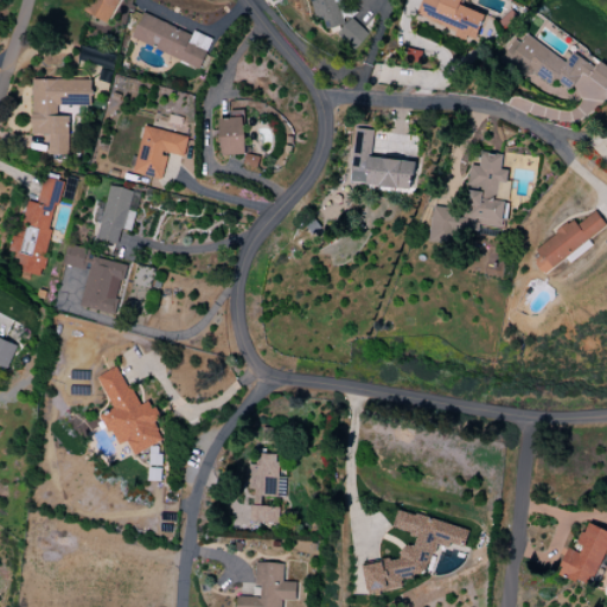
[(89,0),(84,12),(108,24),(119,0),(89,0)]
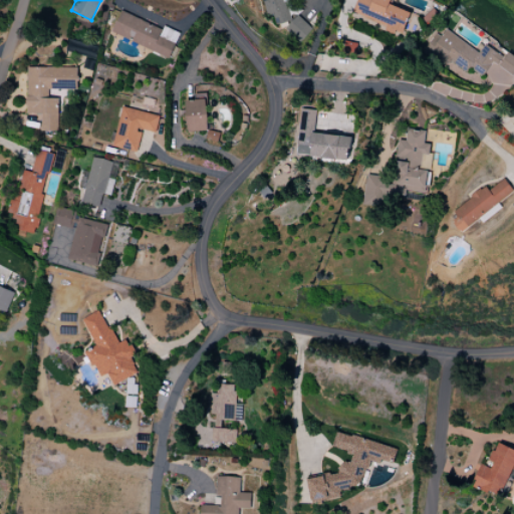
[(290,21),(284,0),(261,0),(265,14),(272,13),(275,25),(290,21)]
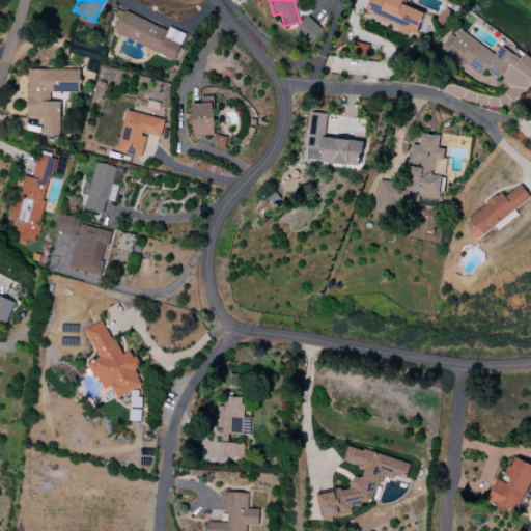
[(424,12),(402,5),(403,0),(370,0),(366,15),(417,33),(424,12)]
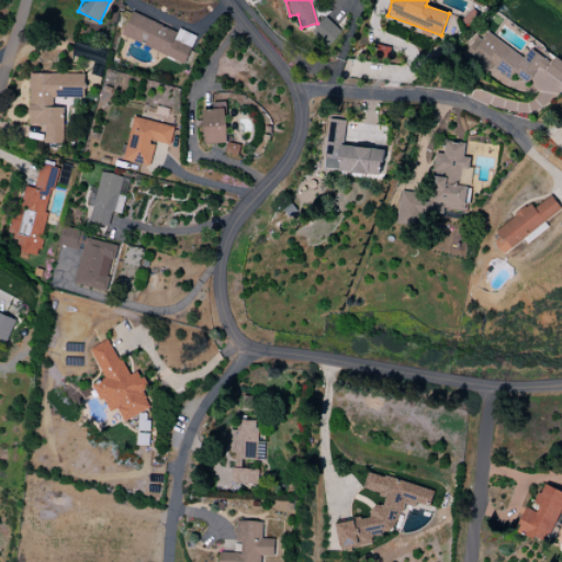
[(122,35),(184,64),(195,37),(180,31),(179,33),(133,12),(122,35)]
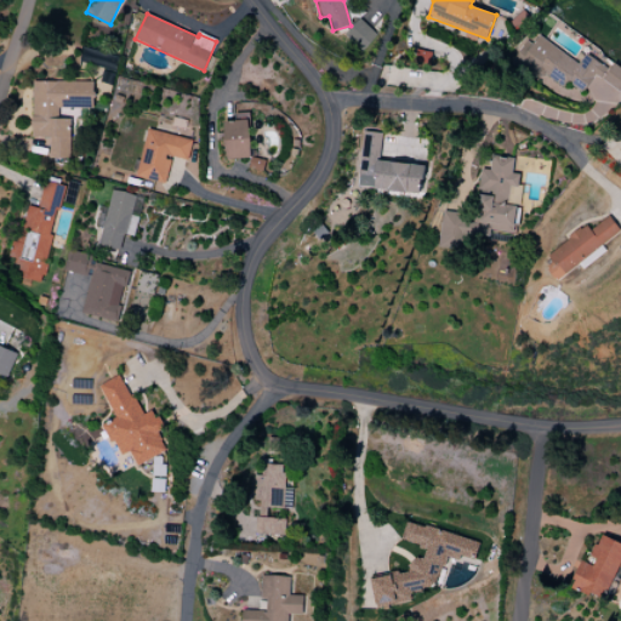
[(343,39),(364,51),(376,30),(355,18),(343,39)]
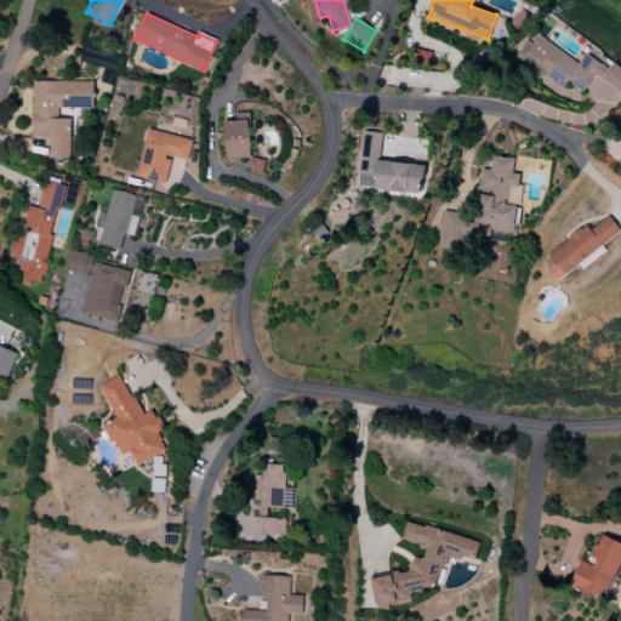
[(520,63),(565,91),(569,84),(610,109),(620,90),(620,68),(614,64),(611,69),(586,53),(580,63),(537,36),(520,63)]
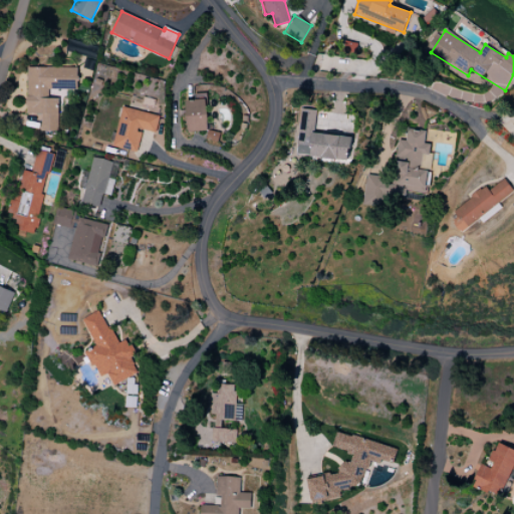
[(98,46),(68,40),(66,52),(95,58),(98,46)]
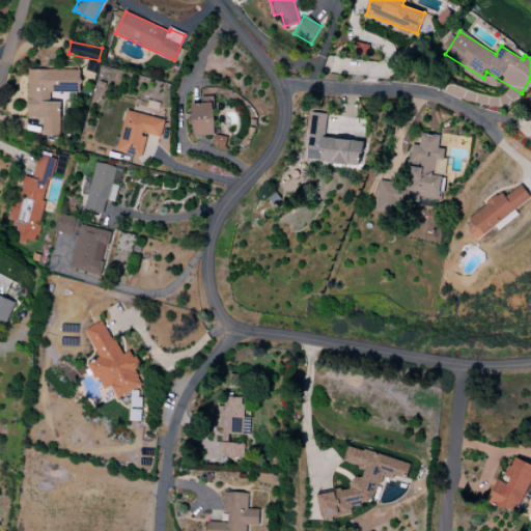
[(59,136),(60,102),(50,102),(50,91),(80,92),(80,71),(28,70),(27,117),(43,117),(43,136),(59,136)]
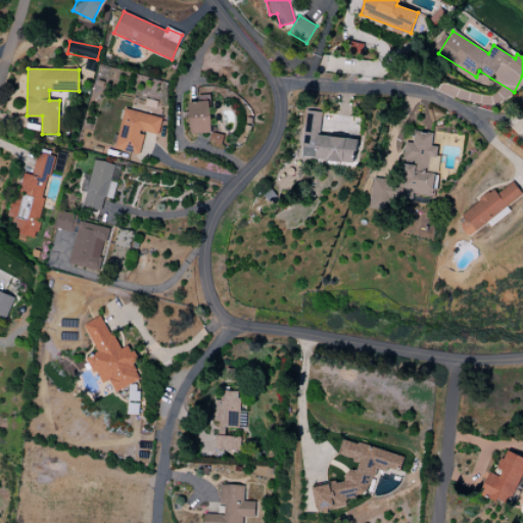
[(197,96),(197,102),(188,102),(190,134),(211,133),(210,95),(197,96)]
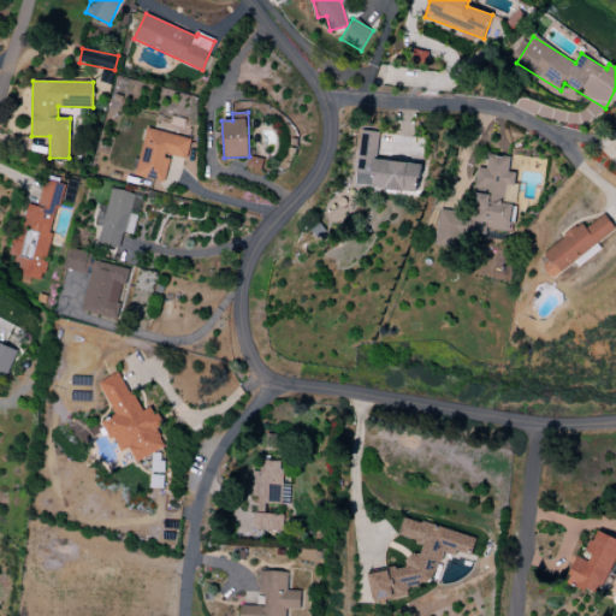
[(193,140),(146,128),(135,176),(165,183),(171,155),(188,160),(193,140)]
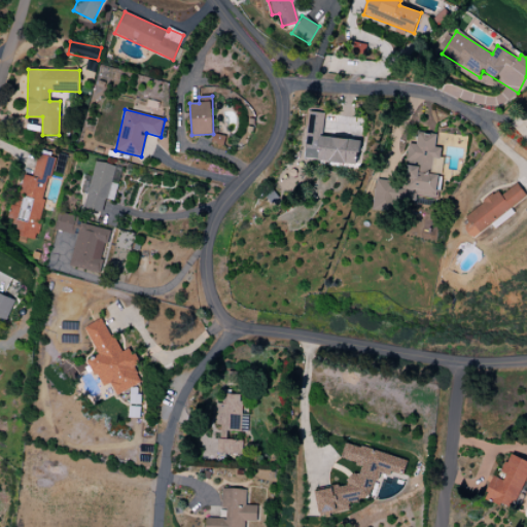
[(303,160),(358,167),(361,141),(321,136),(323,113),(309,111),(303,160)]
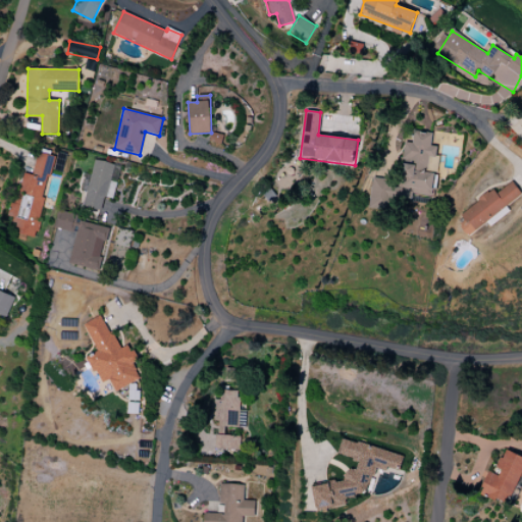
[(431,197),(434,173),(426,172),(428,157),(435,158),(437,147),(430,147),(432,133),(413,131),(412,143),(405,143),(399,193),(431,197)]
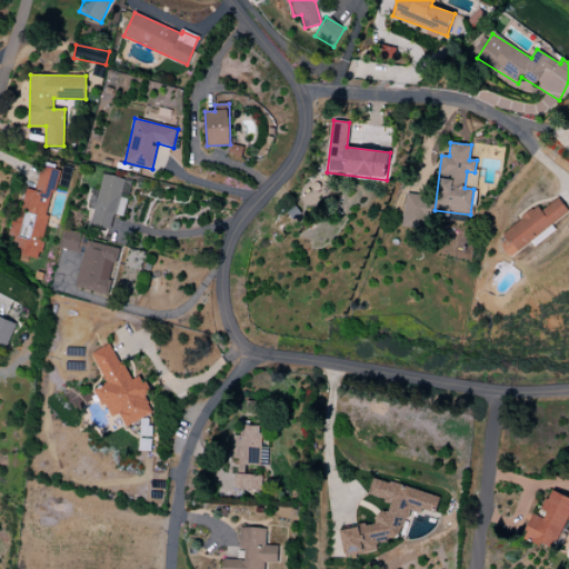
[(58,170),(41,167),(36,190),(23,188),(10,250),(39,257),(58,170)]
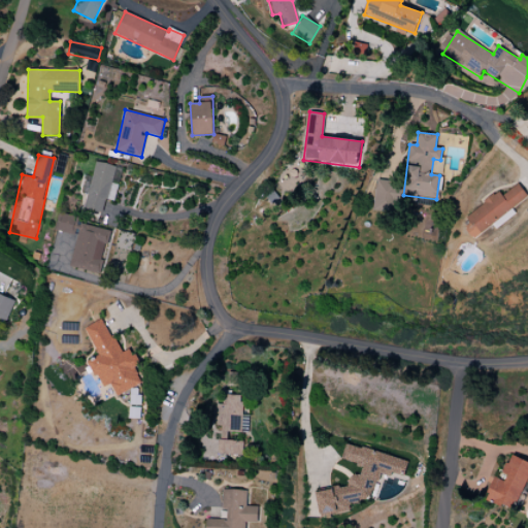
[(86,209),(102,212),(104,199),(116,201),(122,167),(93,162),(86,209)]
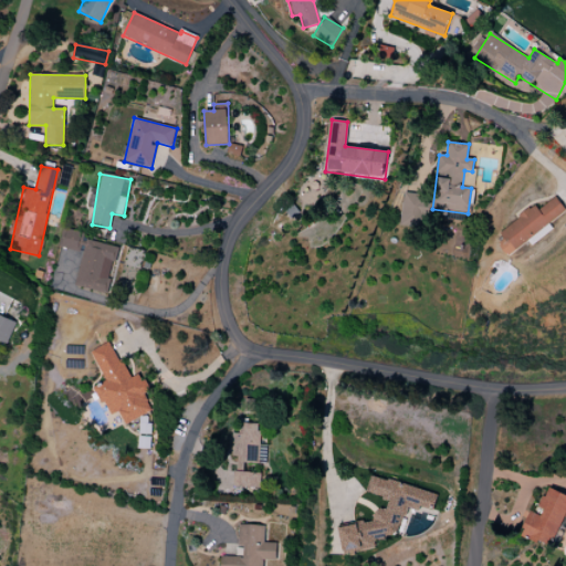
[(422,229),(428,197),(405,192),(399,226),(422,229)]
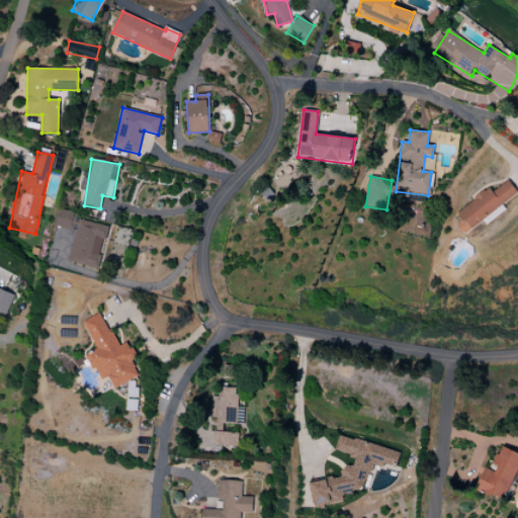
[(517,192),(506,177),(456,213),(460,220),(455,224),(463,234),(517,192)]
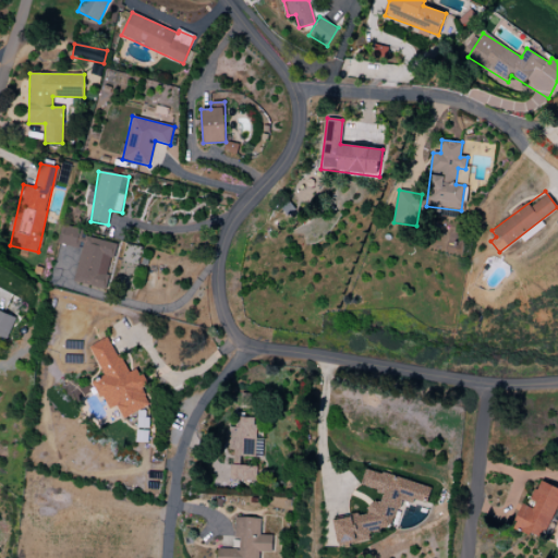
[(74,281),(105,289),(116,241),(62,229),(58,244),(81,249),(74,281)]
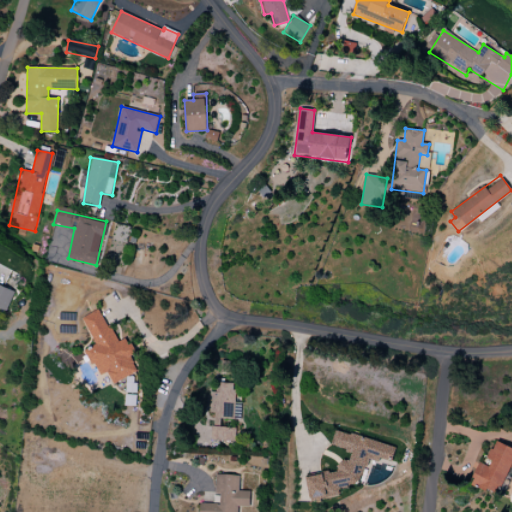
[(0,308),(7,311),(15,291),(0,285),(0,308)]
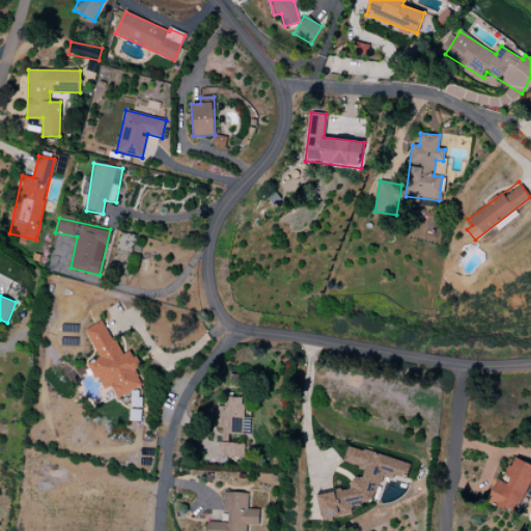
[(85,329),(98,358),(89,362),(102,391),(112,386),(116,398),(142,387),(135,369),(140,367),(132,351),(120,356),(105,320),(85,329)]
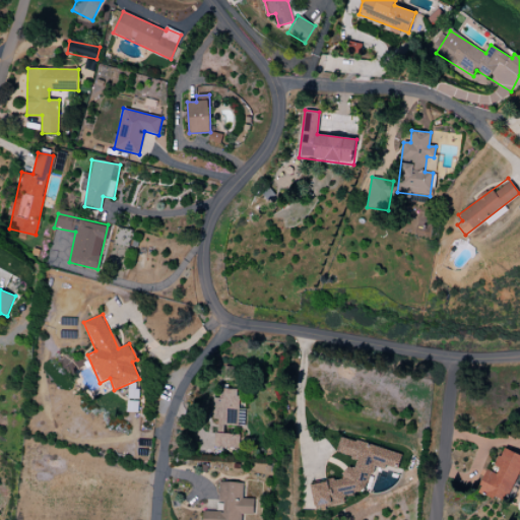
[(214,447),(239,449),(240,435),(223,434),(224,426),(246,427),(247,409),(238,409),(239,389),(221,388),(220,398),(213,397),(212,418),(216,418),(214,447)]
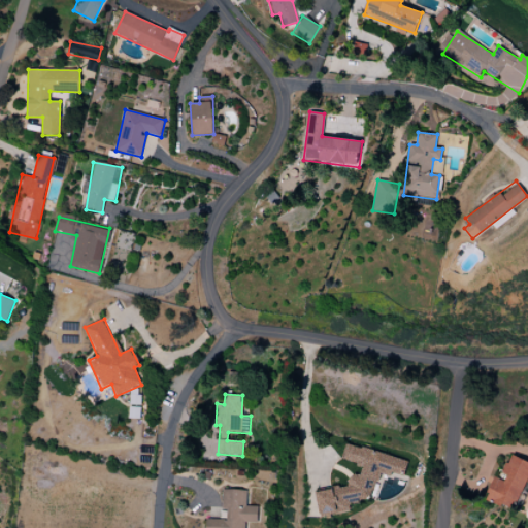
[(408,460),(361,448),(360,448),(345,443),(341,460),(362,465),(360,475),(349,477),(345,488),(342,487),(315,491),(319,514),(323,516),(349,512),(352,502),(372,499),(378,476),(396,473),(404,476),(408,460)]
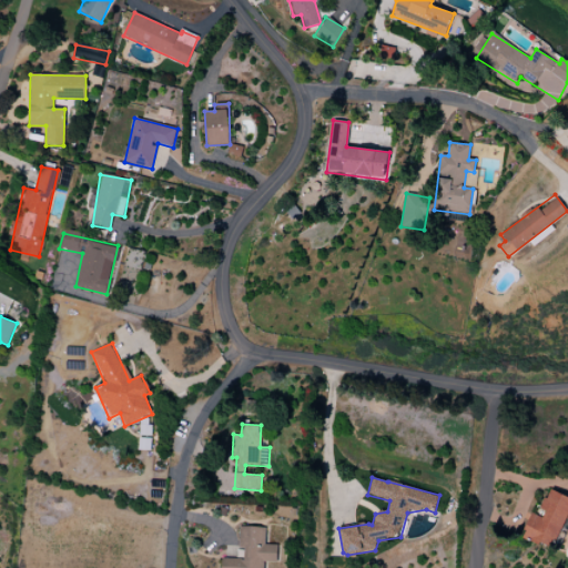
[(567,510),(567,496),(548,489),(539,514),(531,510),(521,538),(554,549),(567,510)]
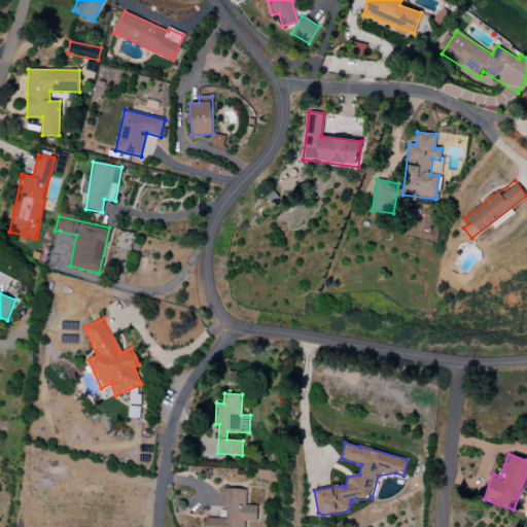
[(246,489),(221,488),(220,519),(206,518),(205,526),(244,526),(244,521),(257,522),(257,505),(246,505),(246,489)]
